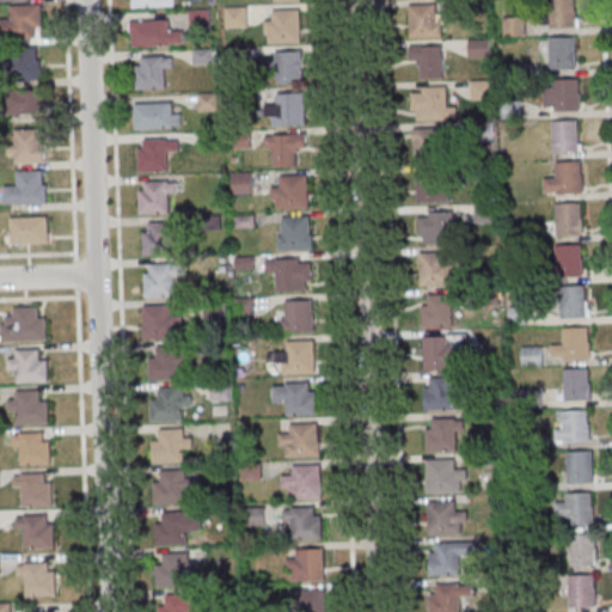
[(549,0),(575,0),(576,29),(550,30),(549,0)]
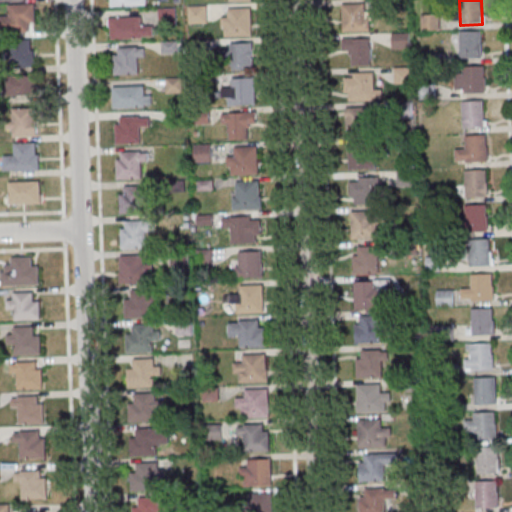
[(33,32),(33,24),(36,24),(36,4),(10,4),(10,15),(1,15),(1,32),(33,32)]
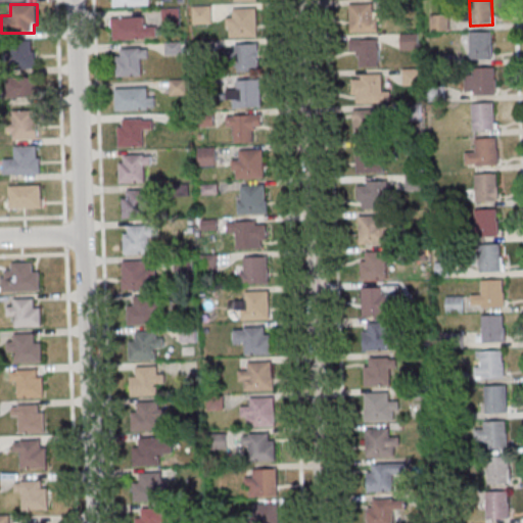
[(350,4),(350,33),(379,33),(379,4),(350,4)]
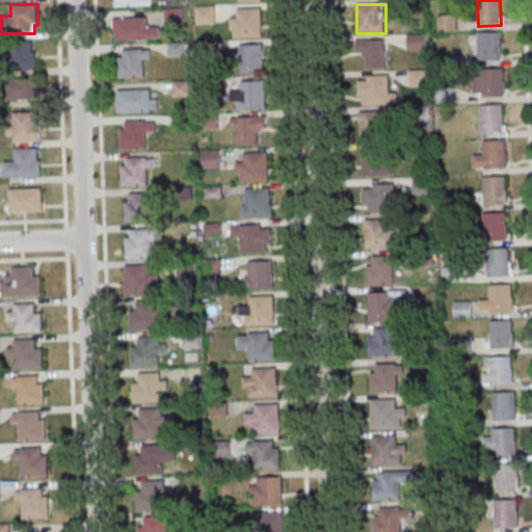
[(195,7),(214,6),(215,24),(195,25),(195,7)]
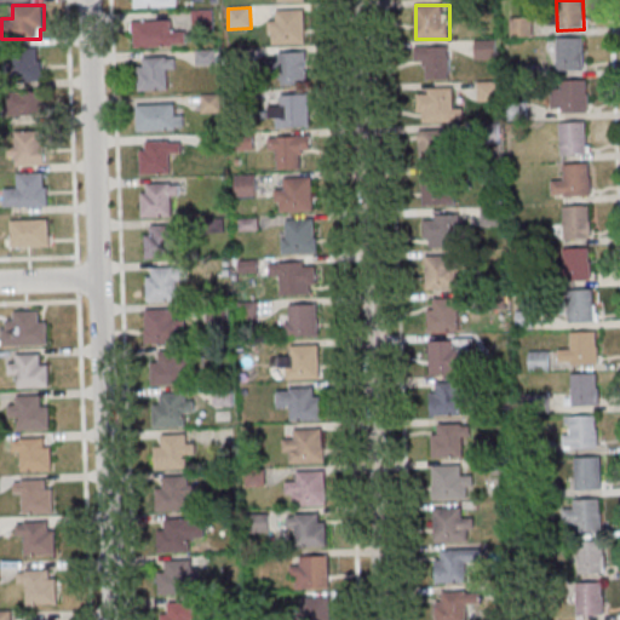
[(191,11),(212,11),(213,28),(193,29),(191,11)]
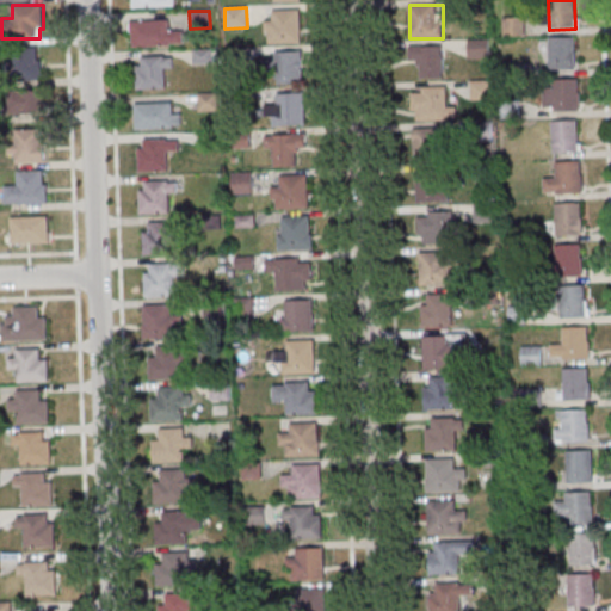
[(273,12),(300,11),(301,43),(275,43),(273,12)]
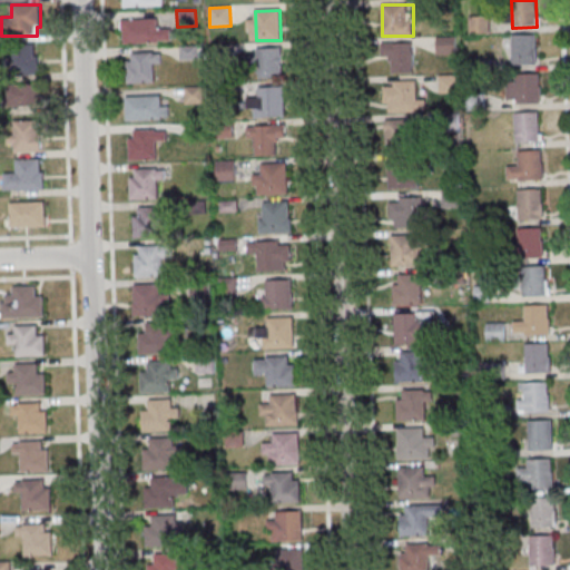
[(123,21),(156,20),(157,33),(164,32),(164,43),(124,45),(123,21)]
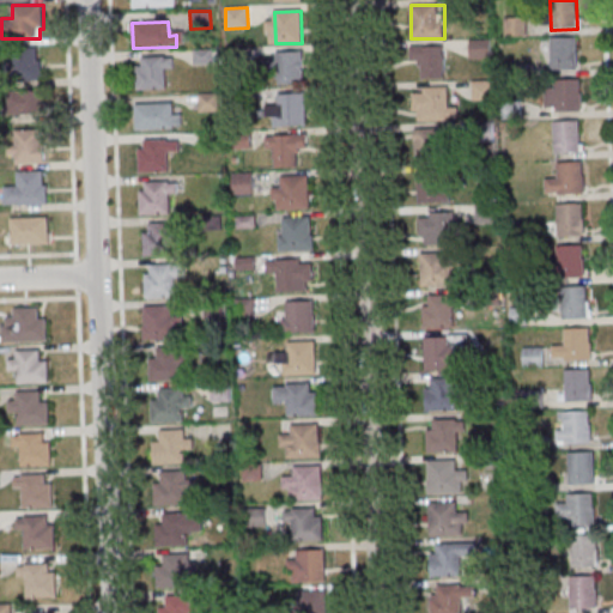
[(550,40),(576,38),(577,71),(551,72),(550,40)]
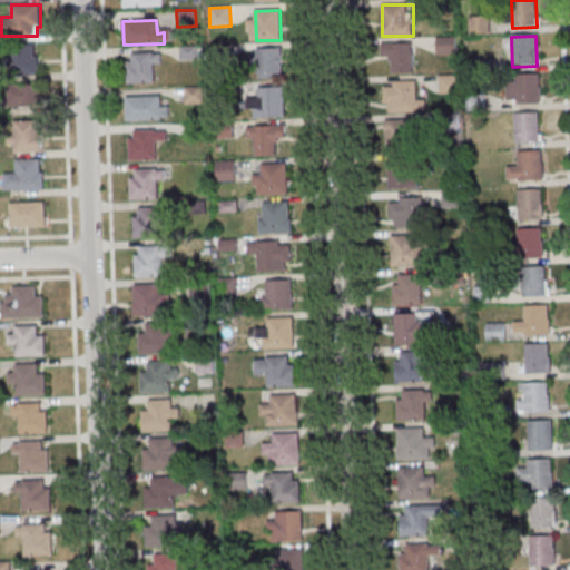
[(455,53),(455,38),(439,38),(439,53),(455,53)]
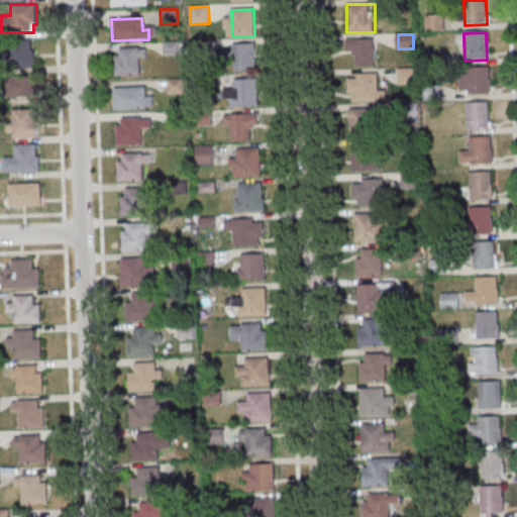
[(346,55),(356,55),(356,67),(376,67),(376,38),(346,38),(346,55)]
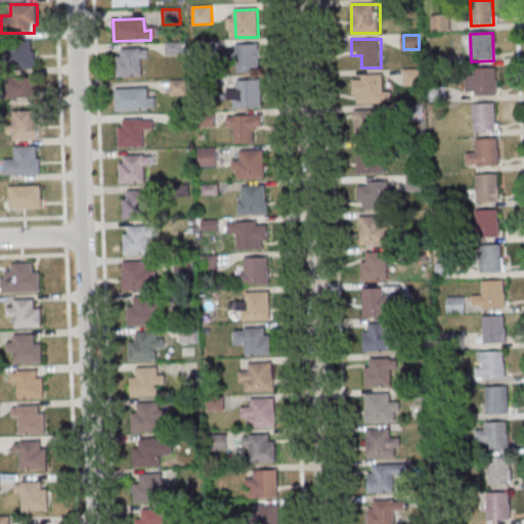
[(36,66),(36,40),(11,40),(11,66),(36,66)]
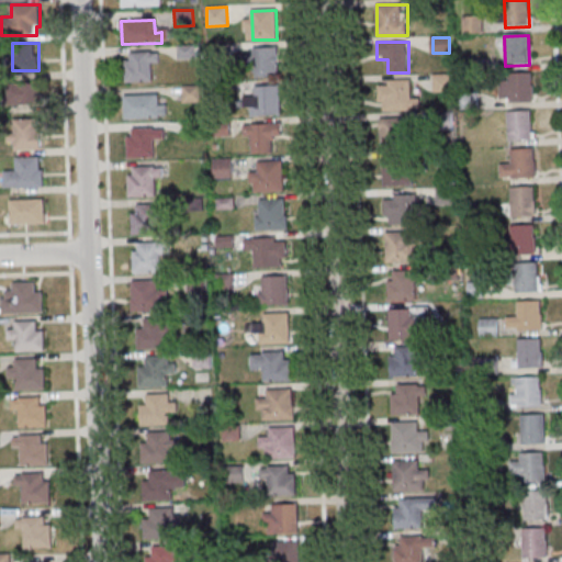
[(177,45),(195,44),(197,60),(178,60),(177,45)]
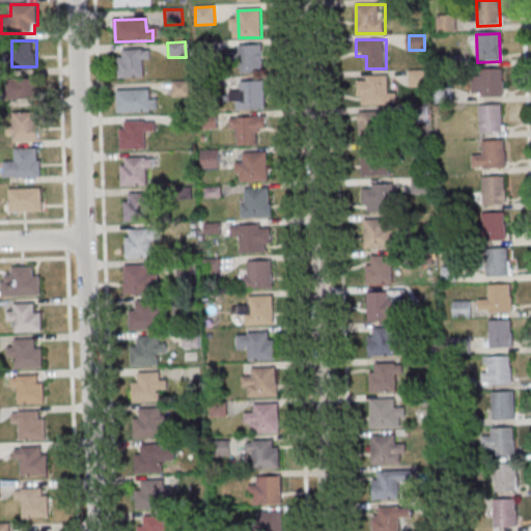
[(240,47),(262,46),(263,73),(241,74),(240,47)]
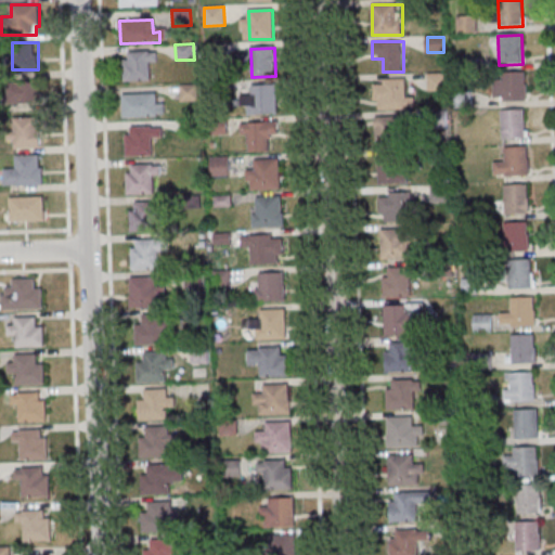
[(127,52),(128,60),(123,61),(124,82),(151,81),(150,62),(156,62),(156,54),(149,54),(149,51),(127,52)]
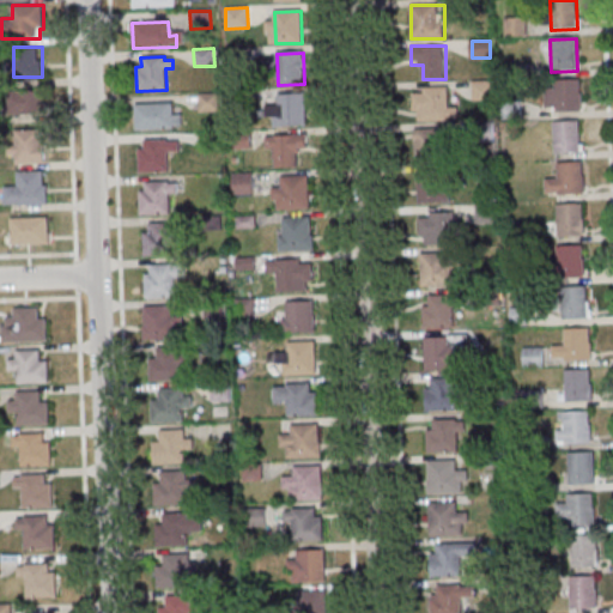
[(554,82),(580,82),(582,113),(556,114),(554,82)]
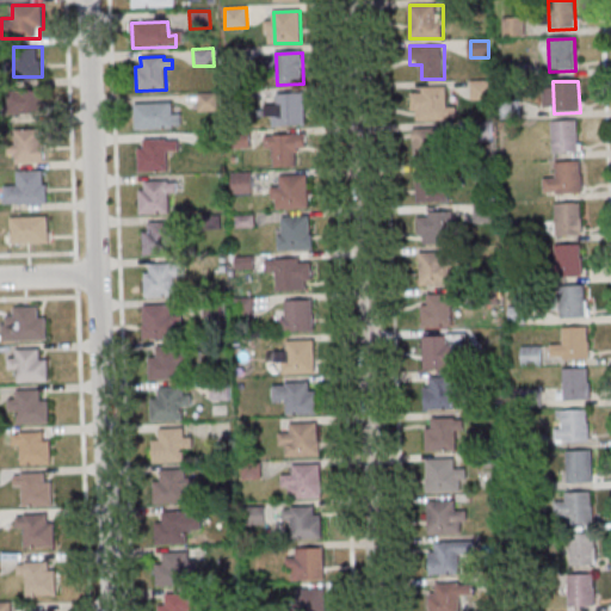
[(474,98),(489,98),(489,84),(474,84),(474,98)]
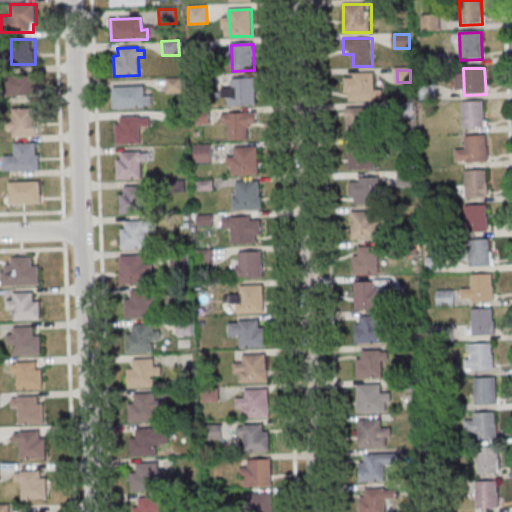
[(354,74),(354,79),(344,79),(344,94),(349,94),(349,102),(375,101),(375,100),(382,99),(382,90),(374,90),(374,73),(354,74)]
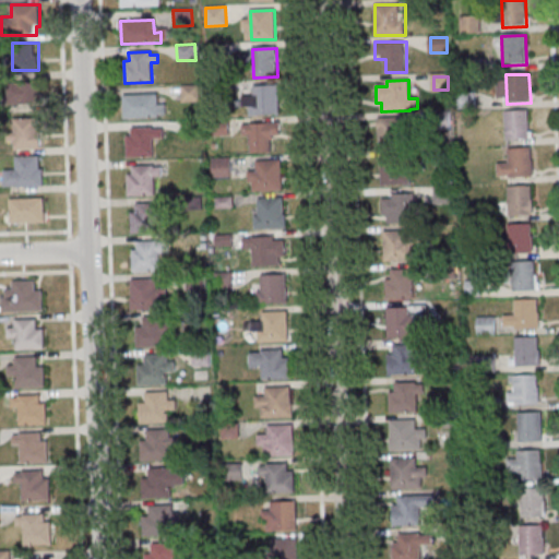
[(42,83),(11,83),(11,104),(42,104),(42,83)]
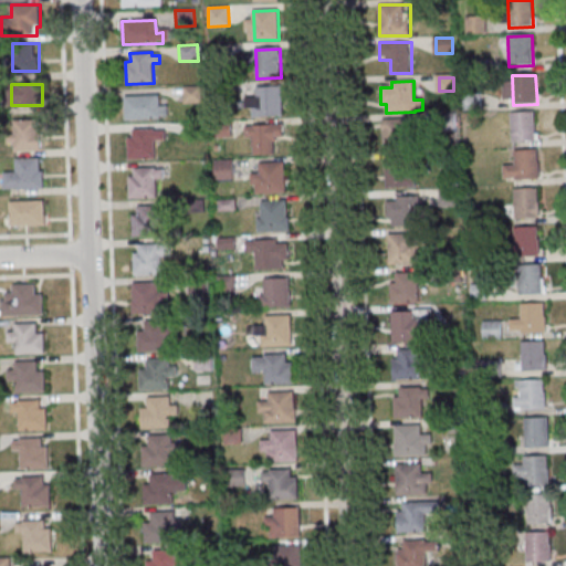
[(181,87),(200,86),(201,102),(182,103),(181,87)]
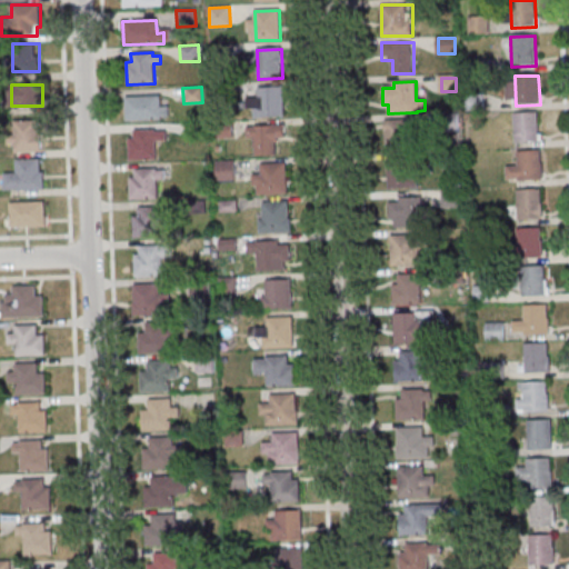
[(258,90),(282,89),(283,118),(260,119),(258,90)]
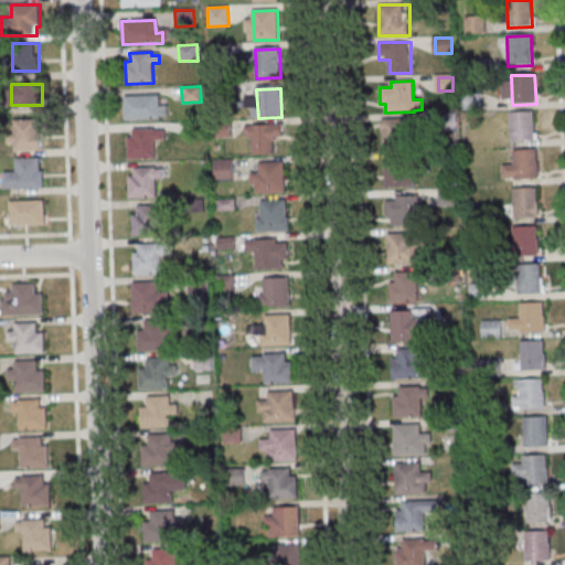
[(160,95),(126,95),(126,118),(167,118),(167,106),(160,106),(160,95)]
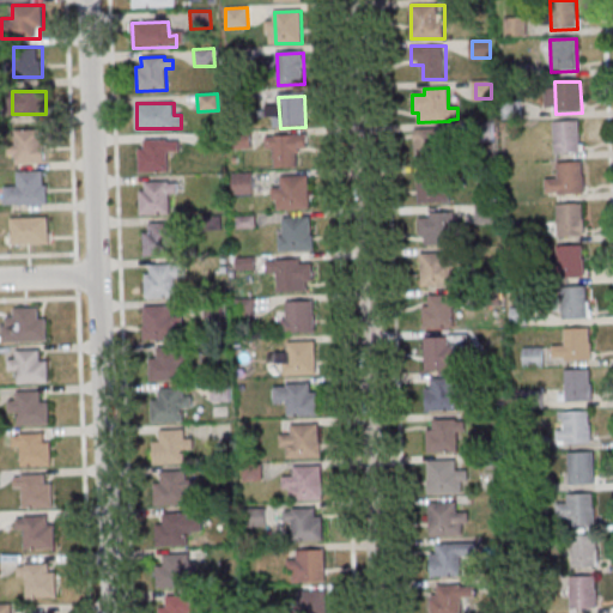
[(552,123),(577,122),(580,153),(553,155),(552,123)]
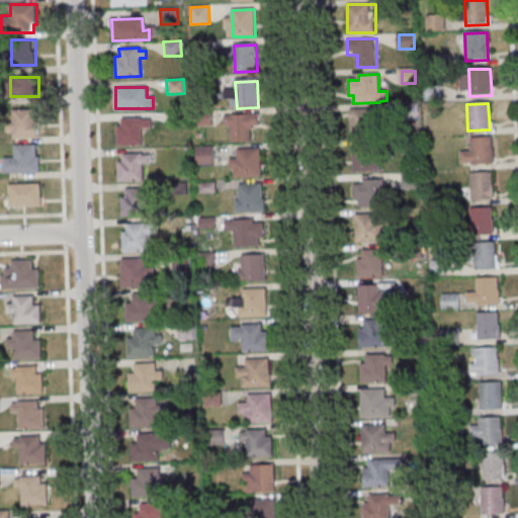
[(38,109),(10,109),(10,138),(38,138),(38,109)]
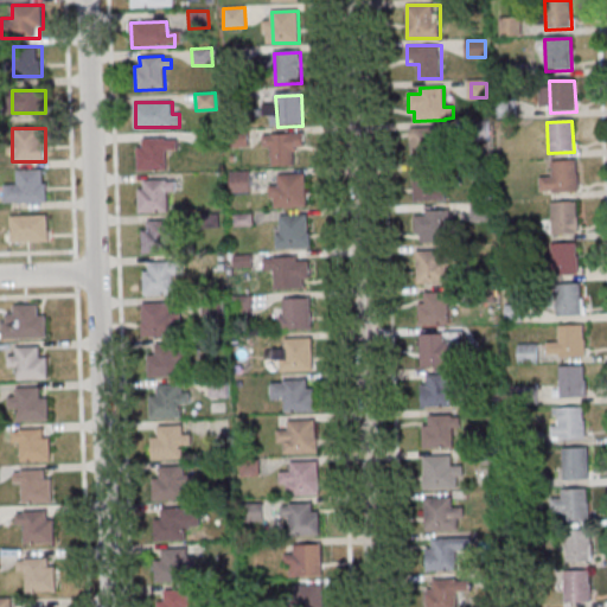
[(410,129),(438,128),(439,161),(411,163),(410,129)]
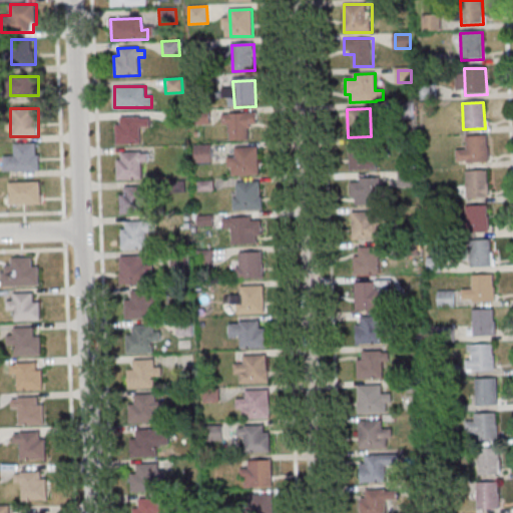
[(192,110),(209,110),(210,124),(193,125),(192,110)]
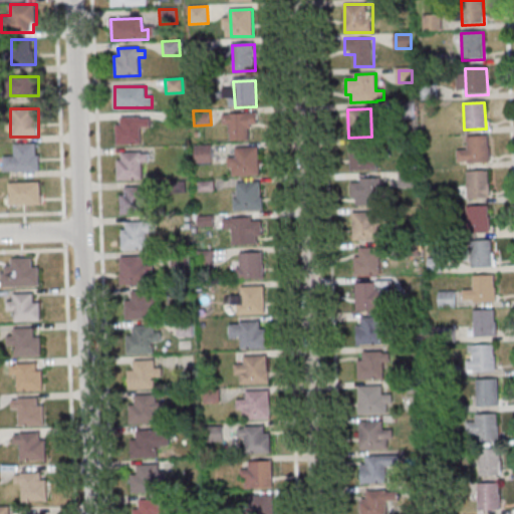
[(223,129),(231,129),(231,140),(250,140),(250,126),(258,126),(258,113),(223,113),(223,129)]
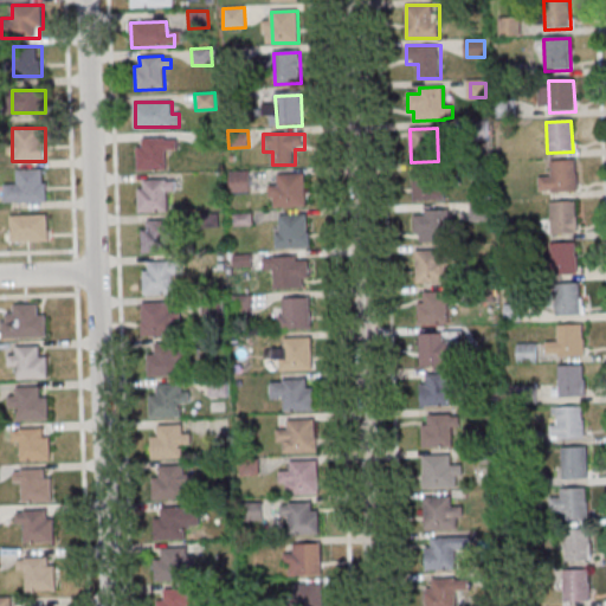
[(142,140),(142,148),(136,148),(137,173),(167,172),(166,150),(174,150),(173,141),(165,142),(165,139),(142,140)]
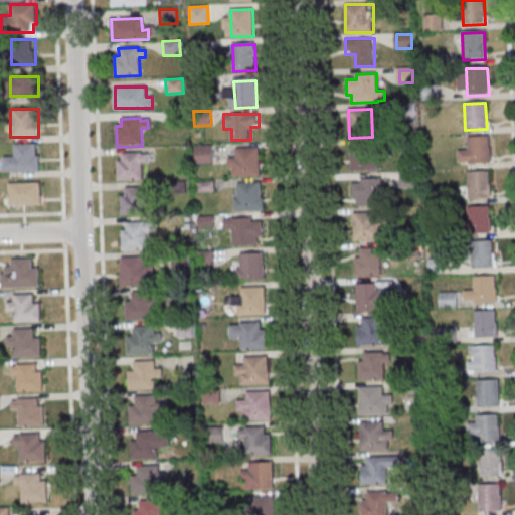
[(491,136),(468,137),(469,151),(459,151),(460,164),(492,163),(491,136)]
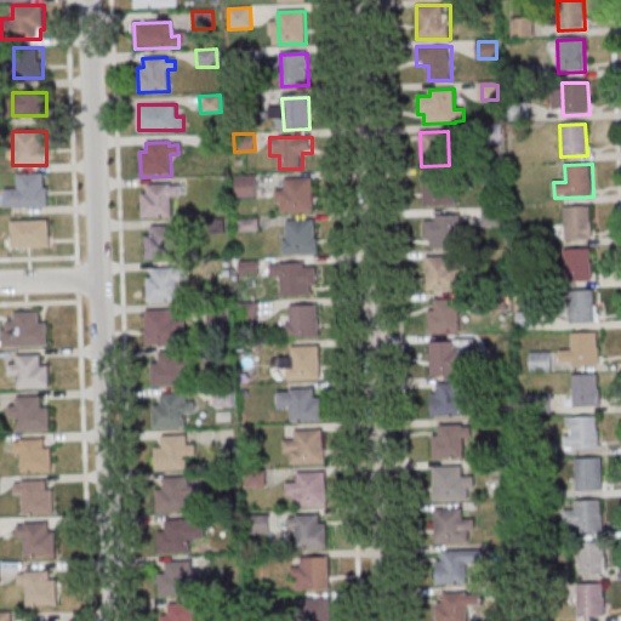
[(233,174),(254,172),(254,197),(233,197),(233,174)]
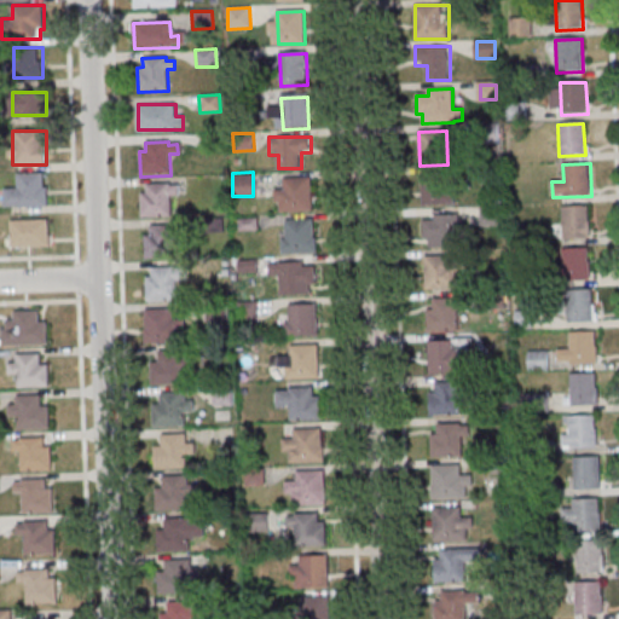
[(48,207),(48,173),(18,173),(18,187),(5,187),(5,207),(48,207)]
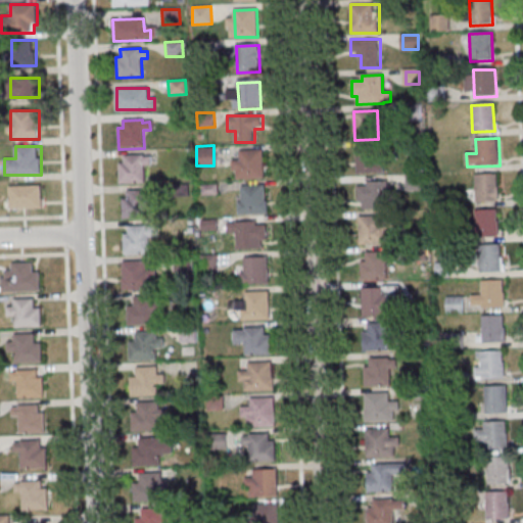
[(239,148),(262,147),(263,175),(240,175),(239,148)]
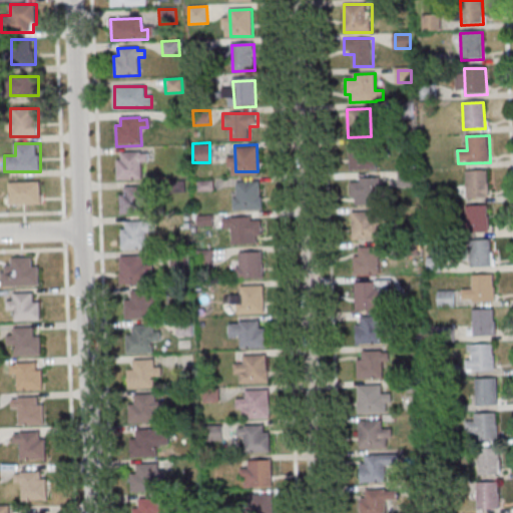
[(379,170),(379,144),(350,144),(350,171),(379,170)]
